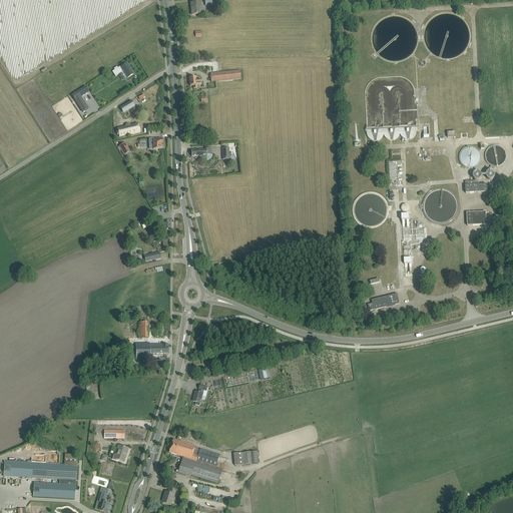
[(200,2),(195,3),(190,3),(192,15),(200,14),(199,6),(200,6),(200,2)]
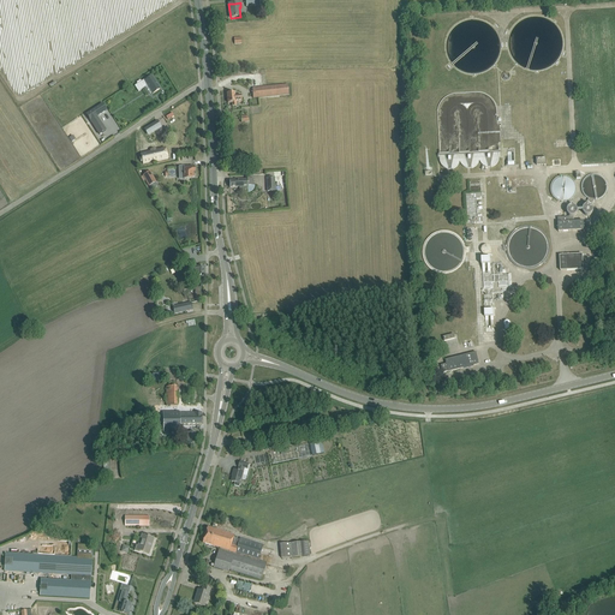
[(160,89),(151,77),(144,82),(144,81),(142,82),(141,81),(137,83),(137,84),(135,87),(138,91),(148,85),(153,94),(160,89)]
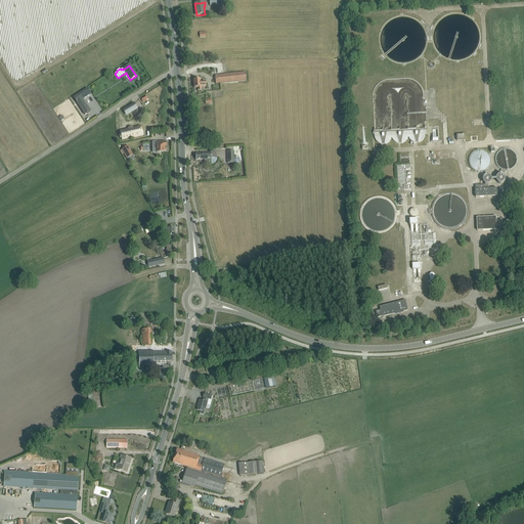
[(246,81),(246,73),(215,75),(216,83),(246,81)]
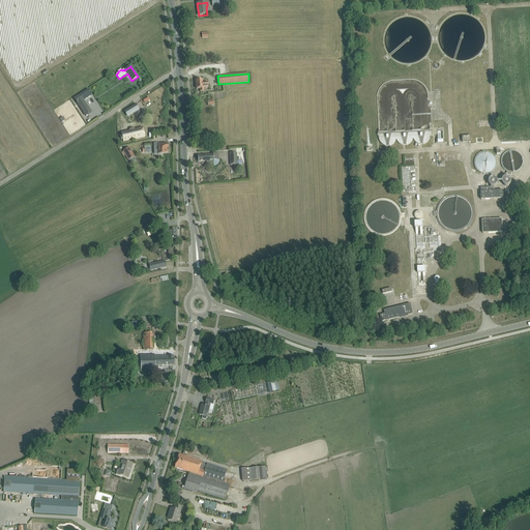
[(196,81),(197,89),(200,89),(200,92),(204,91),(203,88),(208,88),(208,83),(202,83),(202,80),(196,81)]
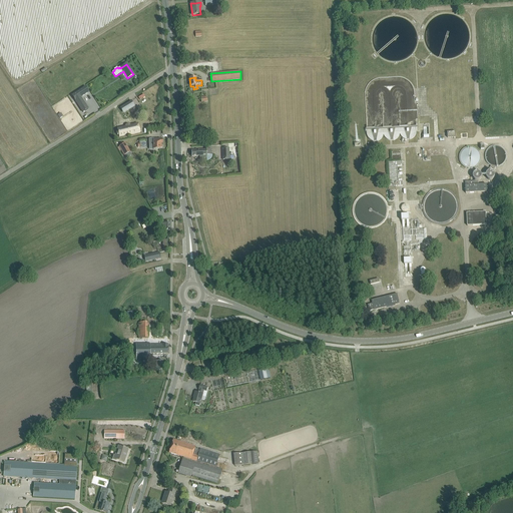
[(85,87),(72,95),(83,112),(88,109),(80,97),(89,92),(85,87)]
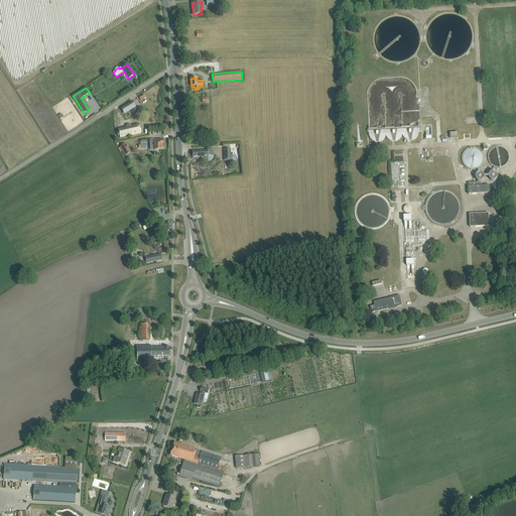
[(134,107),(131,102),(121,108),(124,114),(134,107)]
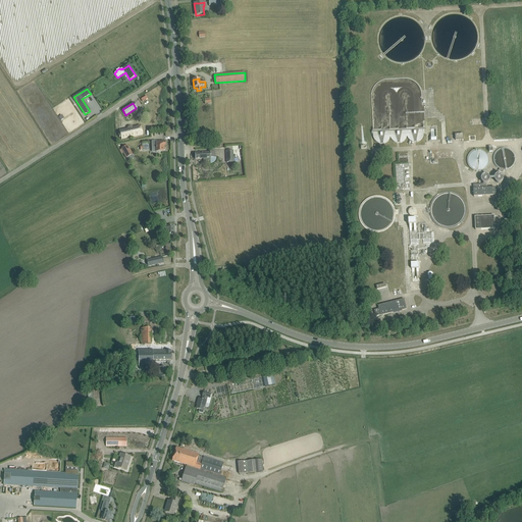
[(127,128),(119,131),(121,140),(131,137),(131,138),(142,135),(140,125),(132,127),(131,126),(129,126),(128,127),(127,128)]
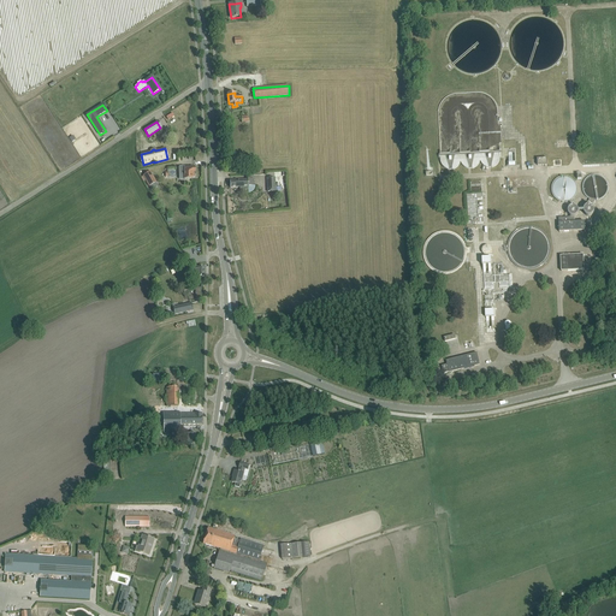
[(195,173),(195,167),(184,169),(184,167),(181,167),(179,170),(179,175),(181,176),(184,176),(184,179),(191,179),(191,178),(195,178),(195,173)]
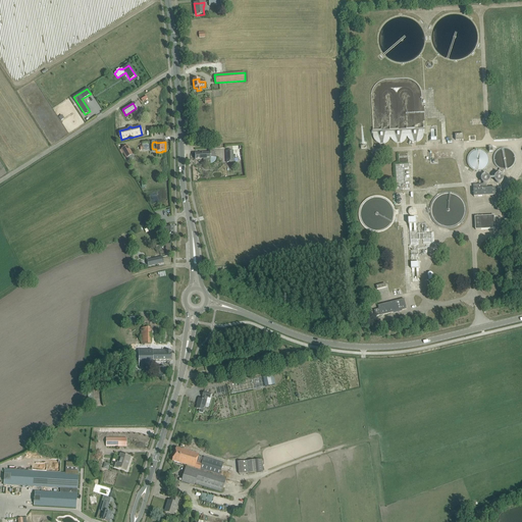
[(127,146),(121,150),(126,158),(133,155),(127,146)]
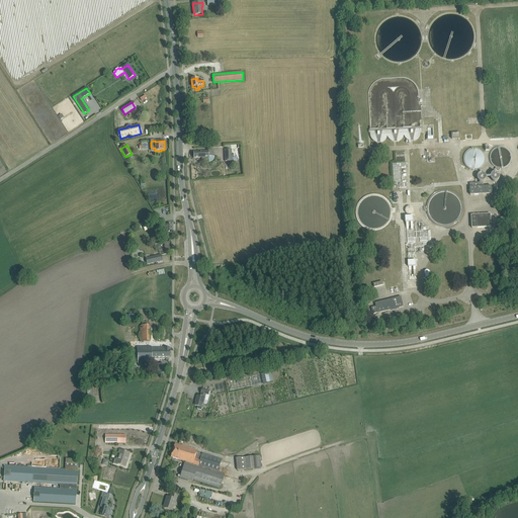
[(208,151),(208,152),(193,153),(193,158),(201,158),(201,160),(208,160),(208,157),(213,157),(213,151),(208,151)]
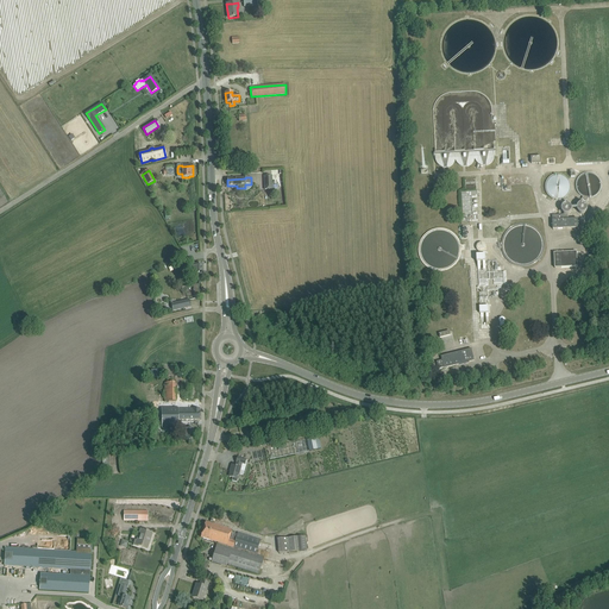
[(572,209),(571,207),(570,206),(569,205),(567,205),(566,205),(564,205),(563,206),(563,207),(562,207),(562,209),(562,212),(563,212),(563,213),(564,214),(566,214),(567,214),(569,214),(570,213),(571,212),(572,209)]
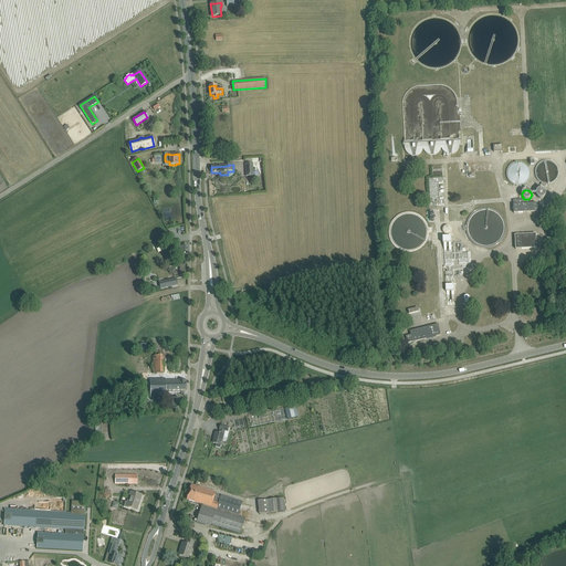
[(545,195),(545,192),(544,191),(543,190),(542,190),(540,190),(538,190),(537,191),(537,192),(536,194),(536,195),(536,196),(537,198),(538,198),(541,199),(543,199),(544,198),(545,197),(545,196),(545,195)]
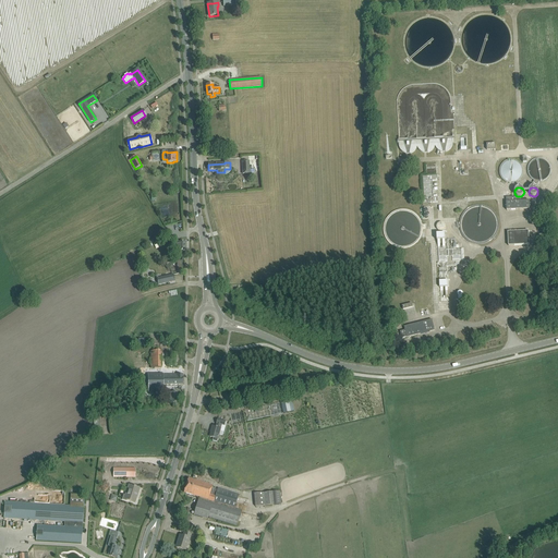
[(506,197),(507,210),(530,209),(530,201),(520,202),(520,197),(506,197)]
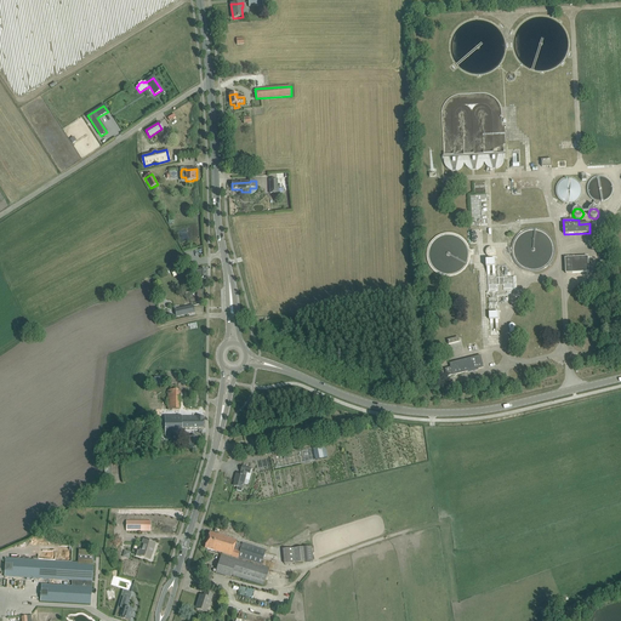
[(496,255),(496,252),(495,251),(493,250),(490,250),(489,250),(488,251),(486,252),(486,255),(486,256),(486,257),(488,258),(489,260),(490,260),(493,260),(495,258),(496,257),(496,255)]
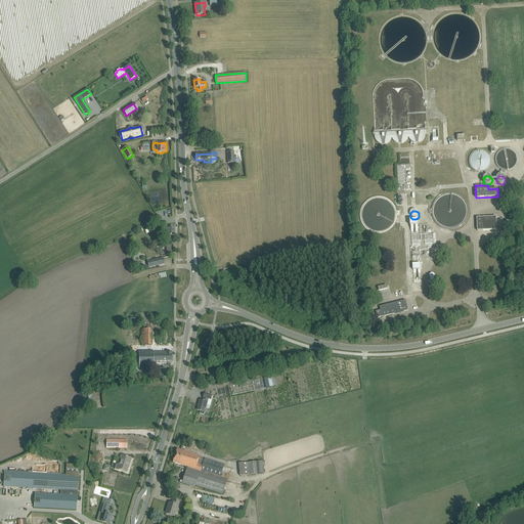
[(477,218),(477,231),(496,230),(496,217),(477,218)]
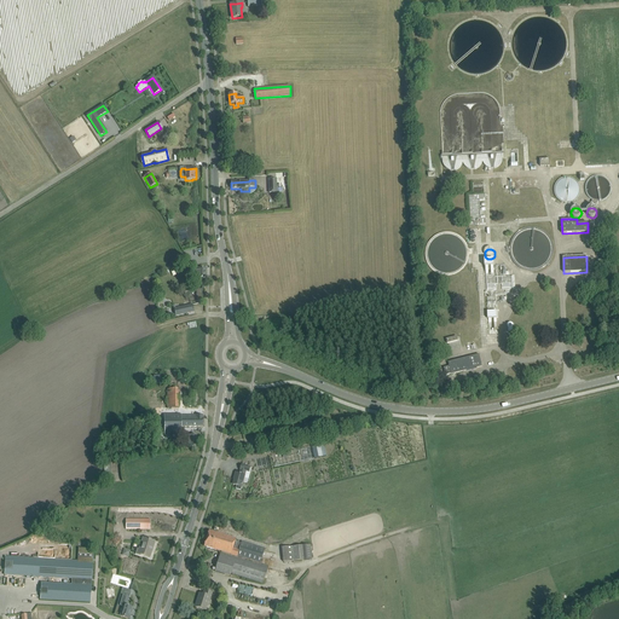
[(190,270),(186,271),(186,275),(190,273),(191,276),(191,278),(198,278),(200,278),(204,278),(206,278),(206,268),(203,268),(200,268),(198,268),(190,270)]
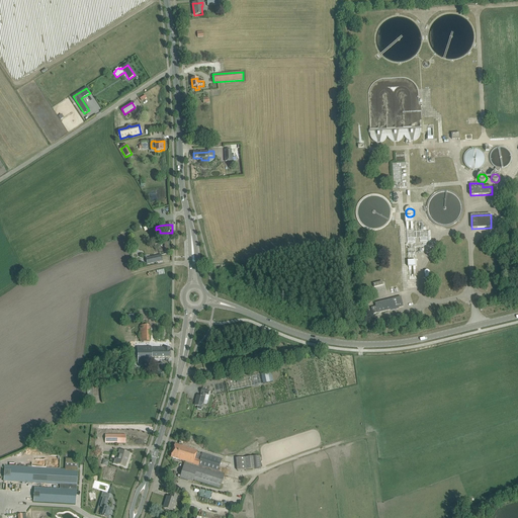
[(162,261),(161,255),(146,259),(147,264),(162,261)]
